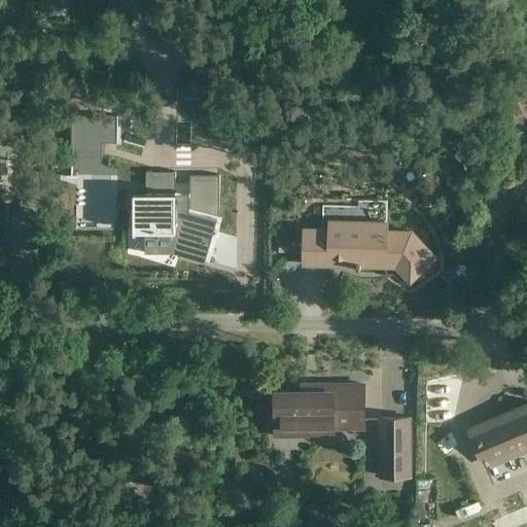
[(181,132),(207,132),(208,98),(182,98),(181,132)]
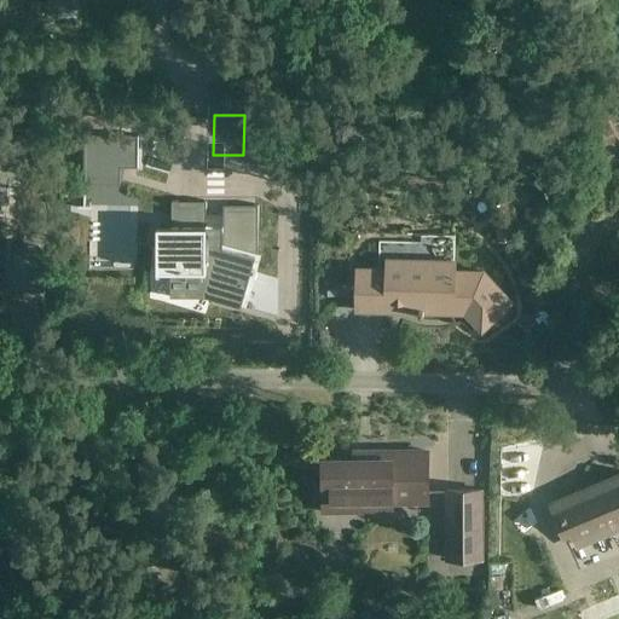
[(87,169),(121,171),(121,167),(121,160),(137,160),(137,167),(139,167),(139,136),(85,134),(85,169),(87,169)]
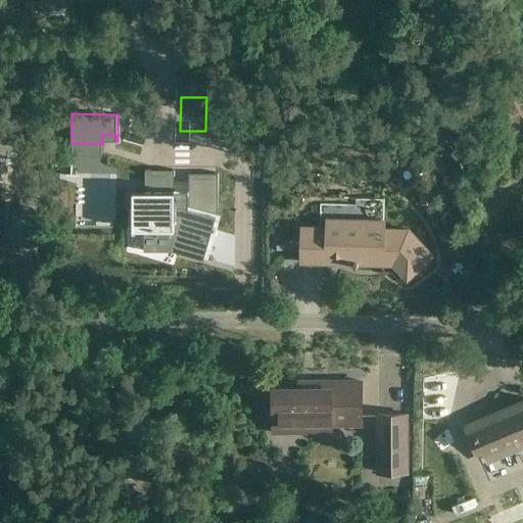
[(0,120),(0,170),(6,171),(7,150),(24,151),(26,115),(7,114),(6,121),(0,120)]
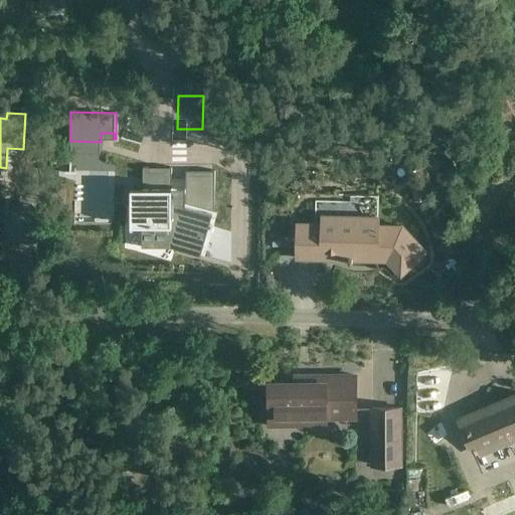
[(186,187),(186,193),(186,204),(214,212),(215,171),(186,171),(186,187)]
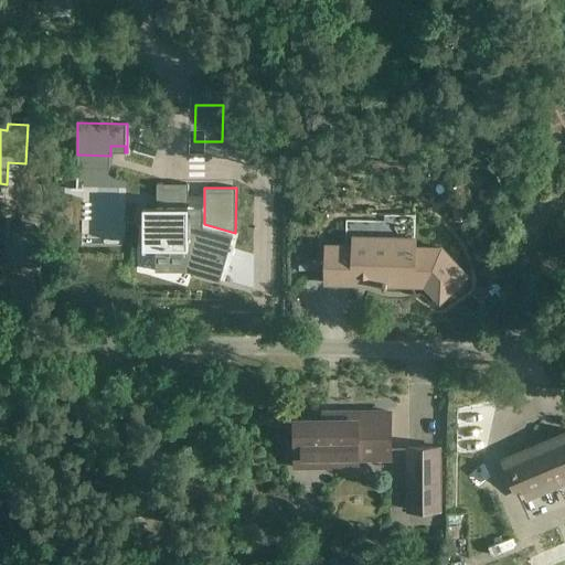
[(145,246),(169,247),(169,251),(187,251),(187,246),(195,249),(190,267),(220,276),(232,236),(202,227),(200,233),(188,230),(188,208),(158,206),(158,211),(146,211),(145,246)]
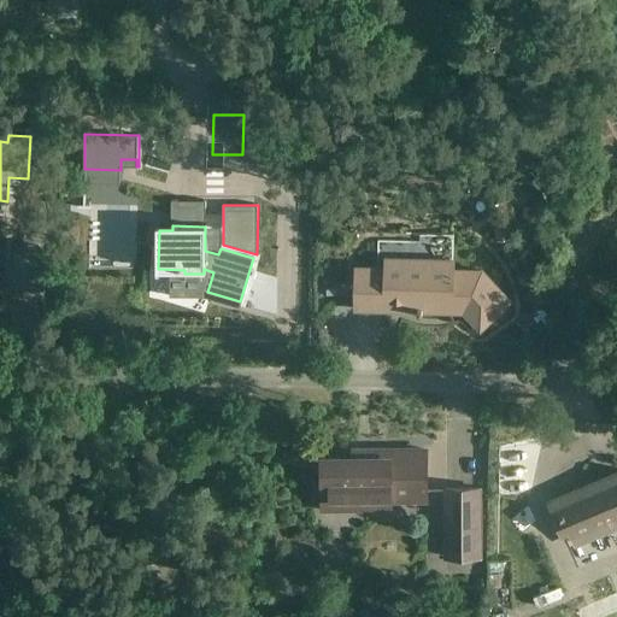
[(378,240),(377,269),(357,268),(356,309),(359,309),(359,307),(370,309),(370,310),(372,310),(372,309),(383,309),(383,310),(393,310),(393,306),(403,306),(401,311),(405,311),(405,306),(418,307),(418,313),(423,313),(423,311),(452,312),(452,298),(470,298),(491,319),(510,301),(482,271),(453,271),(454,235),(406,234),(406,241),(378,240)]
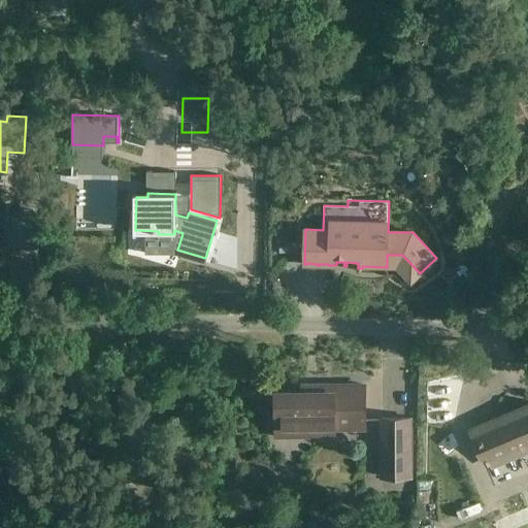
[(22,212),(22,221),(11,220),(10,248),(37,248),(38,221),(36,221),(36,213),(33,210),(25,209),(22,212)]
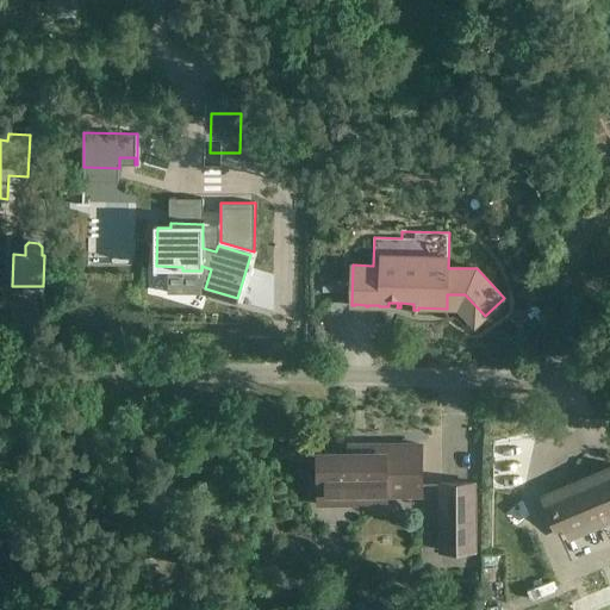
[(422,444),(418,444),(371,446),(371,454),(318,454),(319,504),(321,504),(321,499),(387,499),(387,493),(422,493),(422,444)]
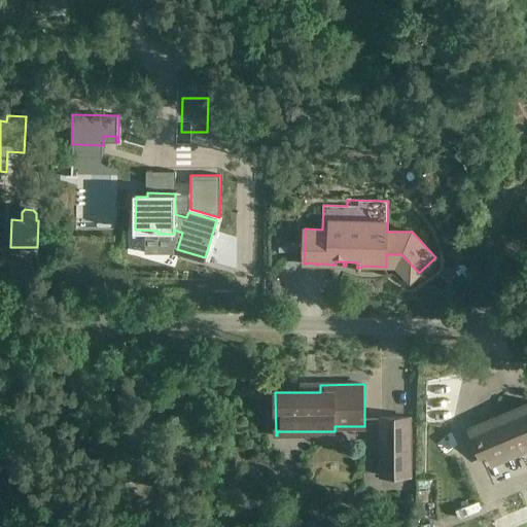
[(470,429),(477,444),(483,441),(493,464),(526,449),(526,403),(508,412),(510,414),(497,419),(496,418),(470,429)]
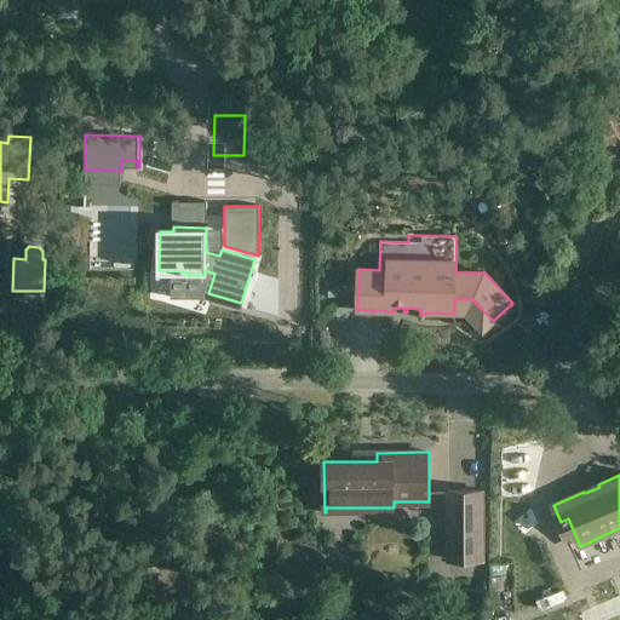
[(448,491),(448,523),(455,523),(455,558),(448,558),(448,560),(482,560),(482,491),(448,491)]
